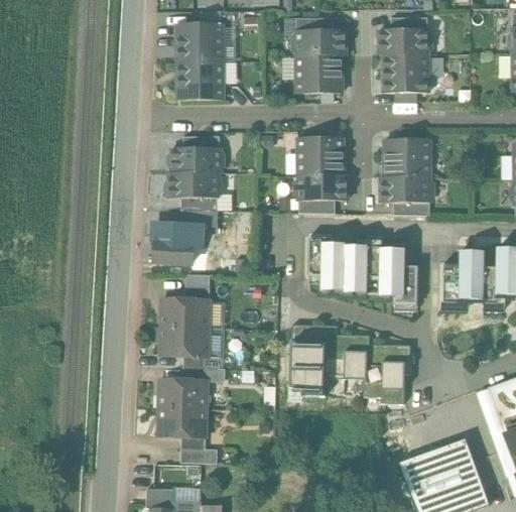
[(427,16),(391,16),(391,28),(427,28),(427,16)]
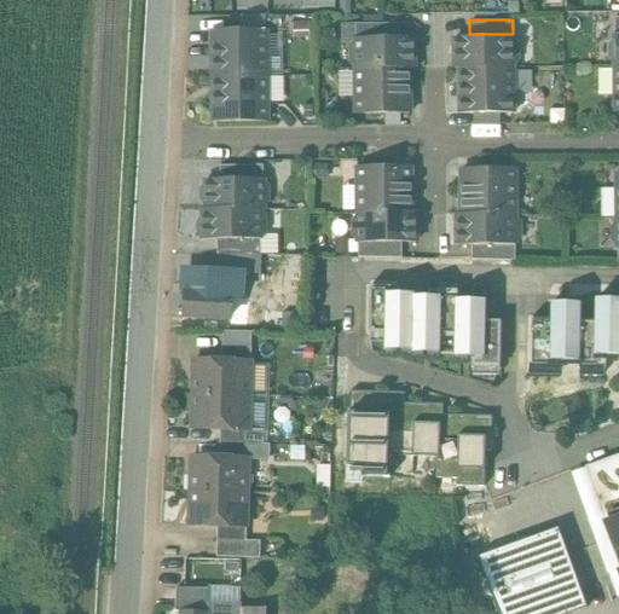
[(399,21),(356,21),(356,35),(399,35),(399,21)]
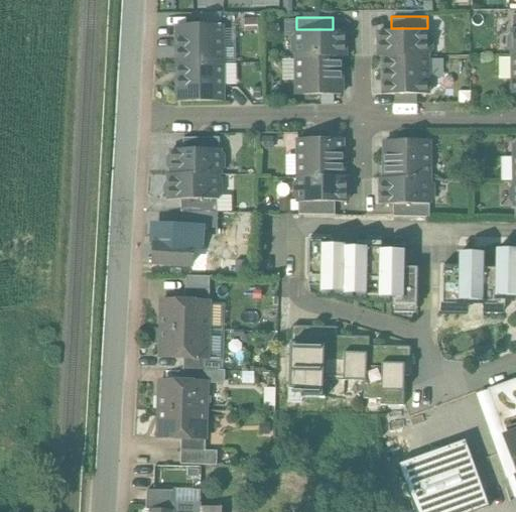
[(222,22),(177,22),(177,60),(222,60),(222,22)]
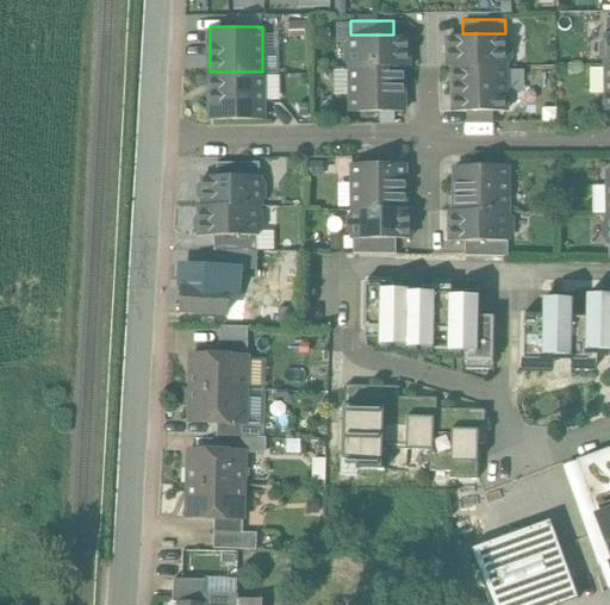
[(505,38),(505,33),(462,33),(448,35),(448,64),(453,64),(453,63),(505,63),(505,58),(510,54),(510,43),(505,38)]
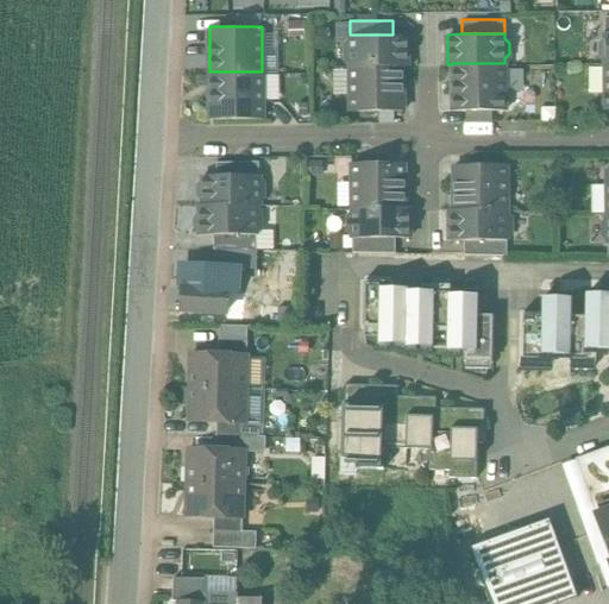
[(393,35),(350,35),(350,39),(345,44),(345,55),(350,60),(350,64),(402,63),(402,64),(407,64),(407,35),(393,35)]
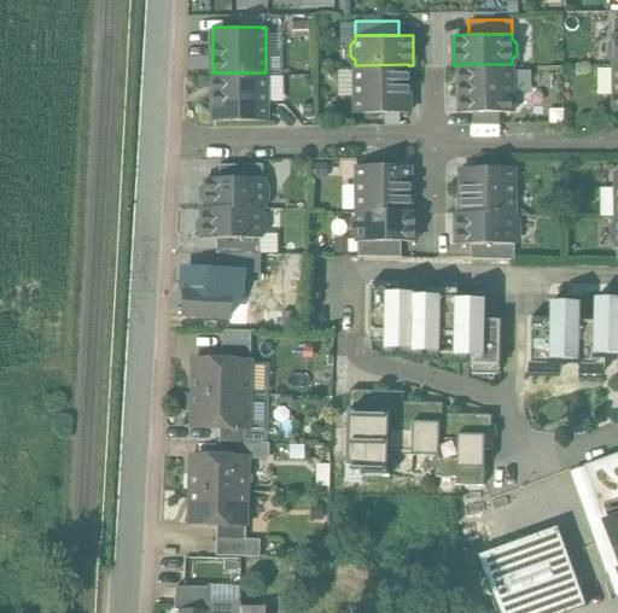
[(408,64),(355,65),(355,111),(409,110),(408,65),(408,64)]
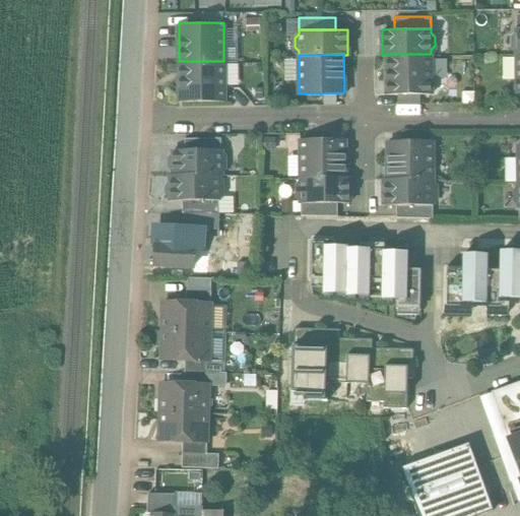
[(432,92),(431,54),(386,54),(386,55),(387,92),(432,92)]
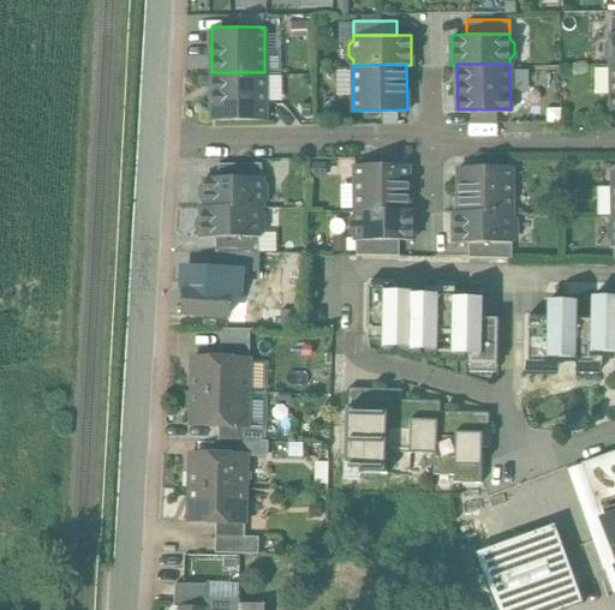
[(264,72),(212,72),(212,118),(264,118),(264,72)]
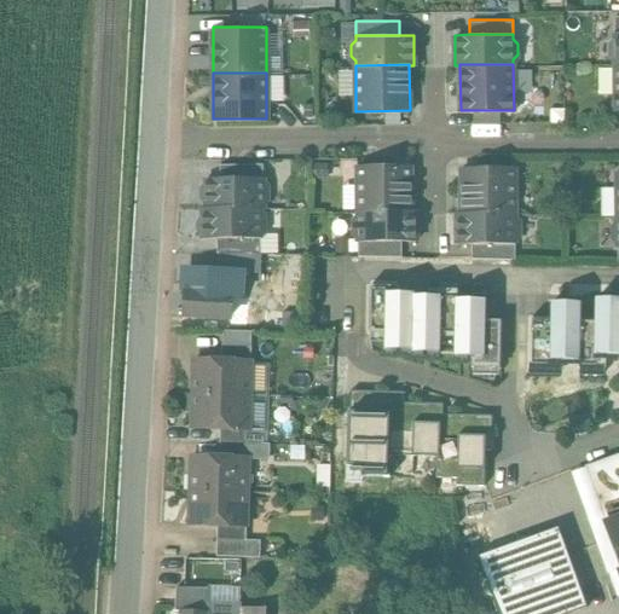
[(264,177),(264,162),(220,162),(220,177),(264,177)]
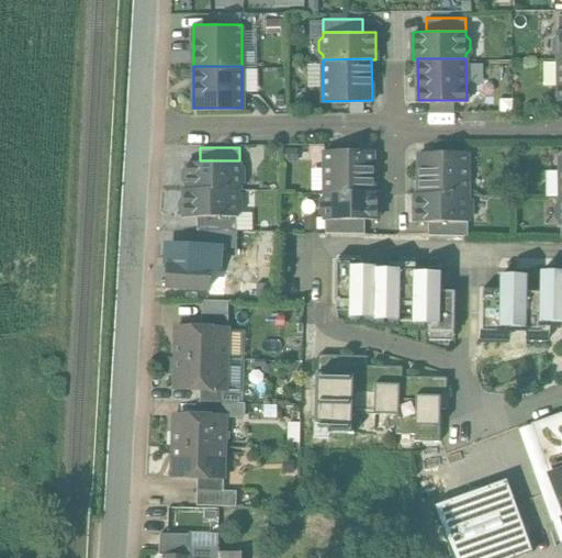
[(372,148),(324,149),(324,167),(313,167),(313,186),(324,187),(324,191),(372,190),(372,189),(372,148)]
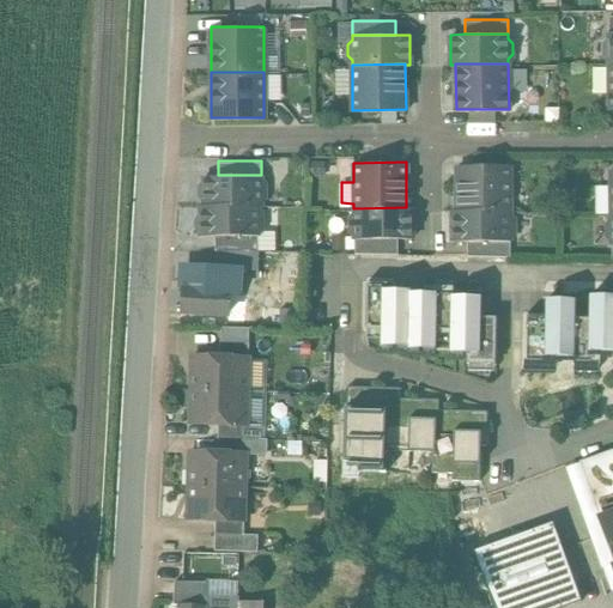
[(509,210),(509,164),(456,164),(456,210),(509,210)]
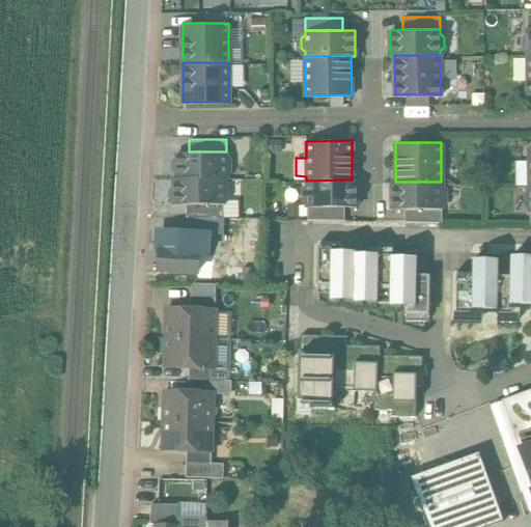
[(226,155),(226,151),(189,151),(176,151),(176,176),(176,177),(221,176),(221,177),(226,177),(226,173),(230,169),(230,159),(226,155)]
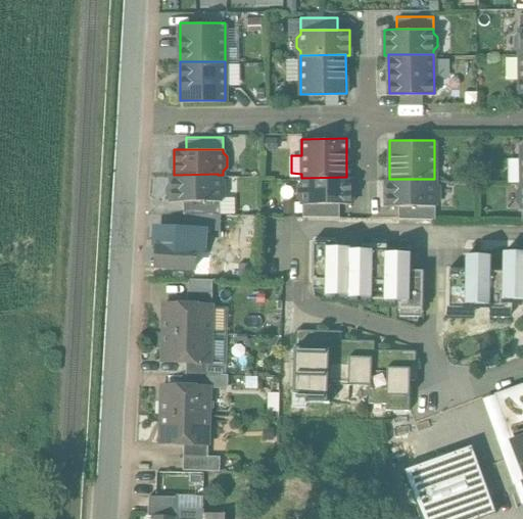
[(218,174),(174,175),(174,174),(171,174),(171,199),(183,199),(220,199),(219,195),(223,191),(223,181),(218,178),(218,175),(218,174)]
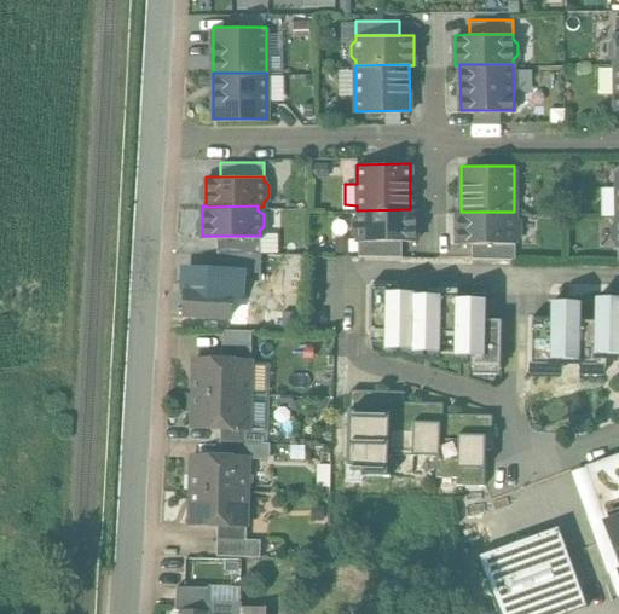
[(410,208),(410,209),(357,210),(357,214),(352,219),(352,230),(358,236),(358,239),(401,239),(416,238),(415,208),(410,208)]
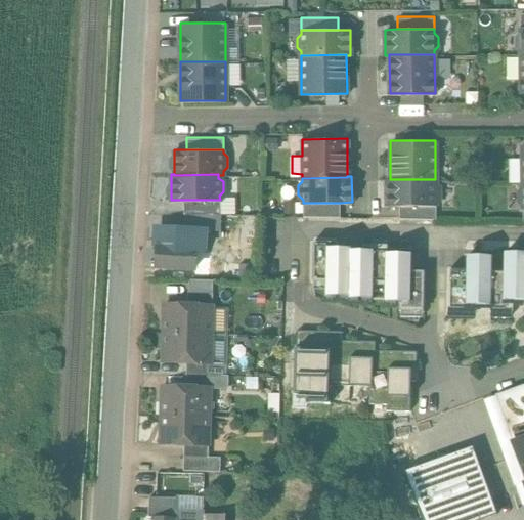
[(435,179),(390,179),(386,179),(387,205),(399,205),(435,204),(435,201),(439,197),(439,186),(435,182),(435,179)]
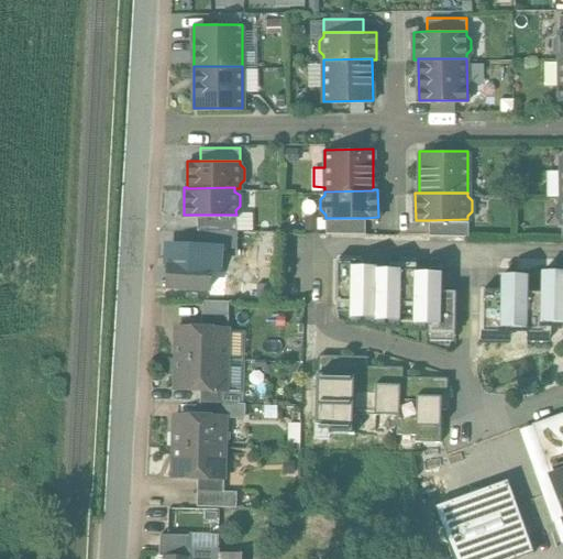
[(236,215),(197,215),(197,228),(236,229),(236,215)]
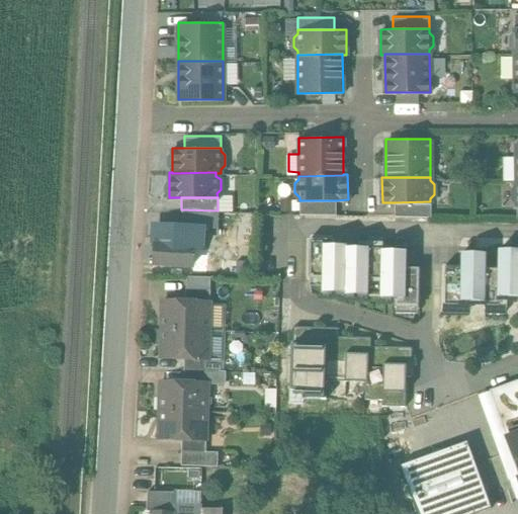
[(336,213),(336,200),(299,200),(299,212),(336,213)]
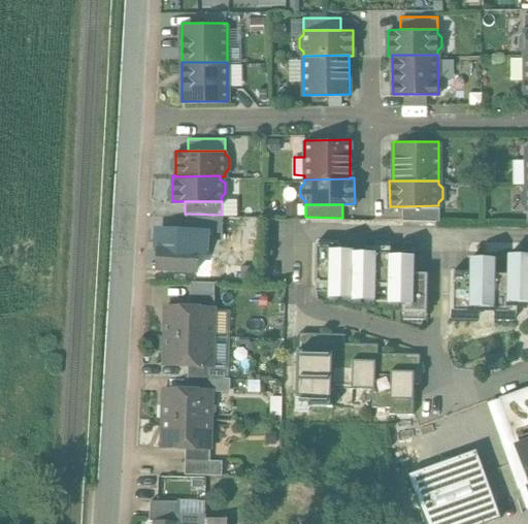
[(438,205),(402,206),(402,219),(438,220),(438,205)]
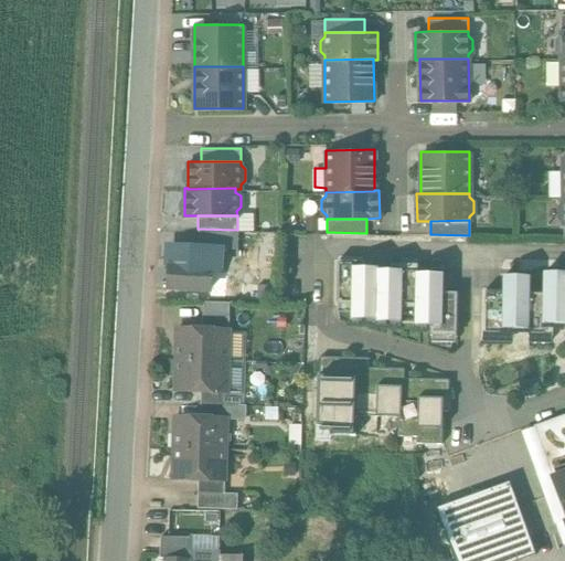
[(221,245),(172,242),(171,264),(168,264),(167,285),(210,288),(211,268),(220,270),(221,245)]
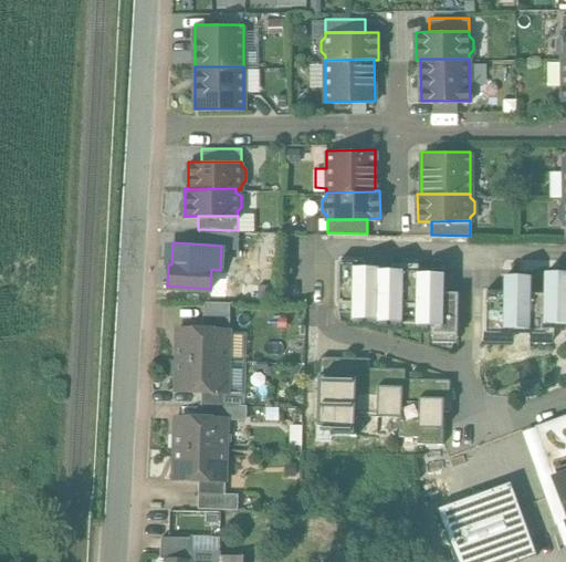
[(363,260),(337,259),(336,302),(352,303),(353,279),(363,279),(363,266),(363,260)]
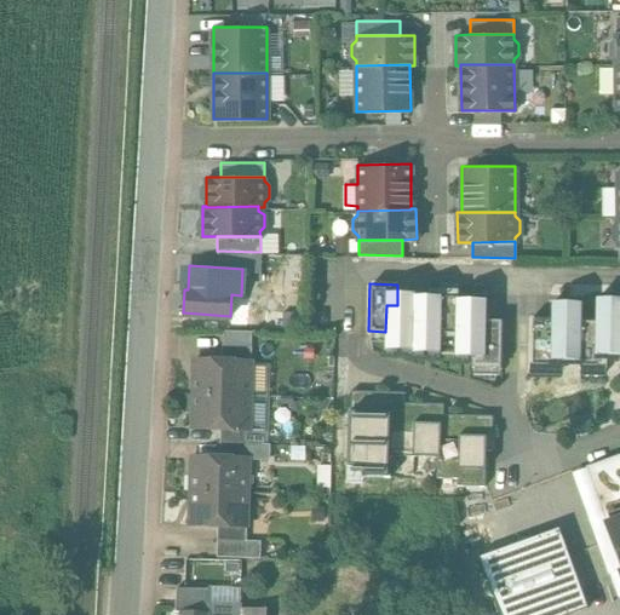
[(458,288),(430,287),(429,293),(429,309),(441,309),(440,334),(455,335),(457,334),(458,297),(458,288)]
